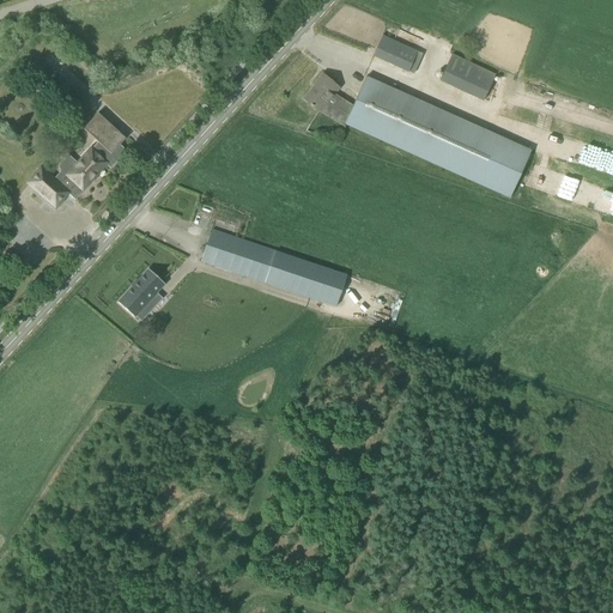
[(408,72),(413,74),(423,55),(382,36),(372,58),(407,74),(408,72)]
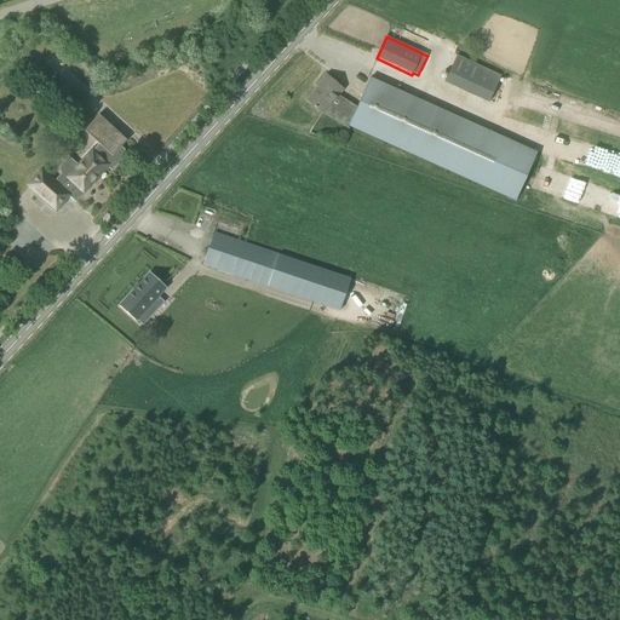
[(445,82),(488,103),(500,75),(457,56),(445,82)]
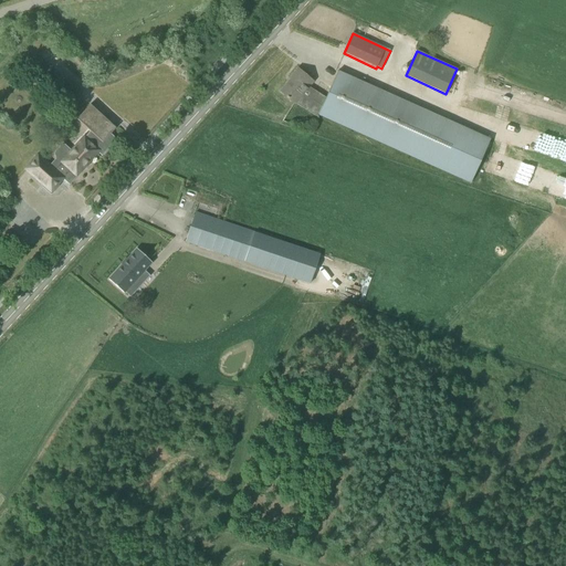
[(338,71),(336,74),(324,102),(314,93),(308,98),(307,98),(306,100),(301,94),(313,81),(297,69),(291,77),(293,80),(290,84),(289,83),(281,92),(286,97),(289,100),(289,98),(294,103),(295,103),(317,117),(320,115),(471,184),(490,143),(491,139),(338,71)]
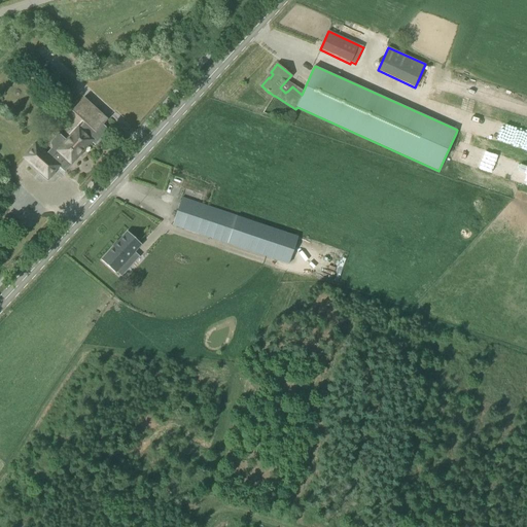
[(72,111),(83,121),(66,141),(65,140),(62,140),(56,147),(56,149),(58,151),(50,160),(35,145),(24,157),(43,175),(50,174),(58,167),(65,172),(72,164),(71,163),(91,141),(95,144),(95,145),(95,146),(106,134),(105,132),(107,130),(108,131),(109,131),(102,124),(107,119),(84,98),(72,111)]
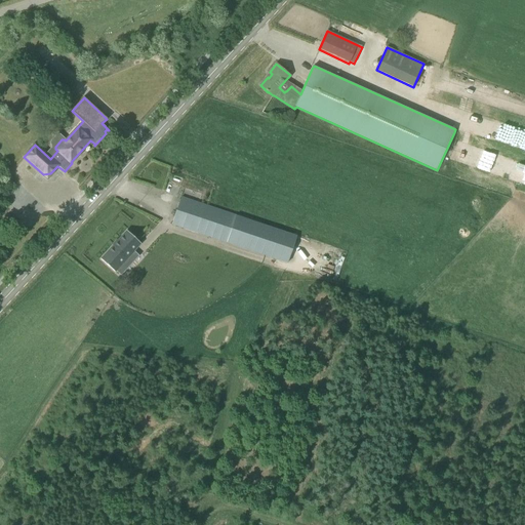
[(279,259),(288,232),(182,197),(172,225),(182,228),(279,259)]
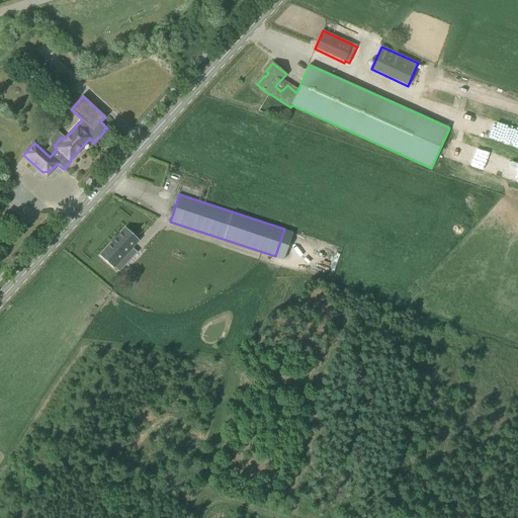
[(112,267),(118,261),(139,240),(125,228),(105,249),(99,256),(112,267)]
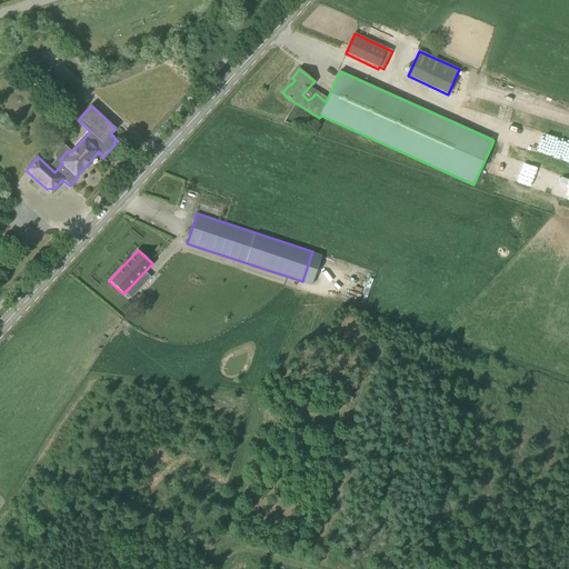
[(78,380),(81,370),(73,367),(70,377),(78,380)]
